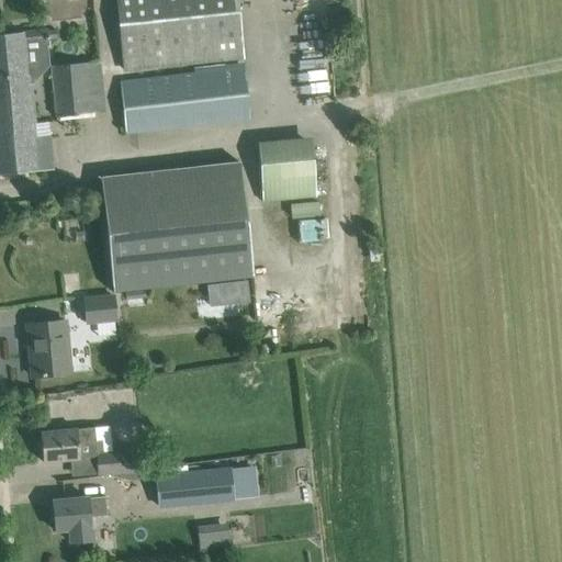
[(115,0),(123,69),(243,57),(236,0),(115,0)]
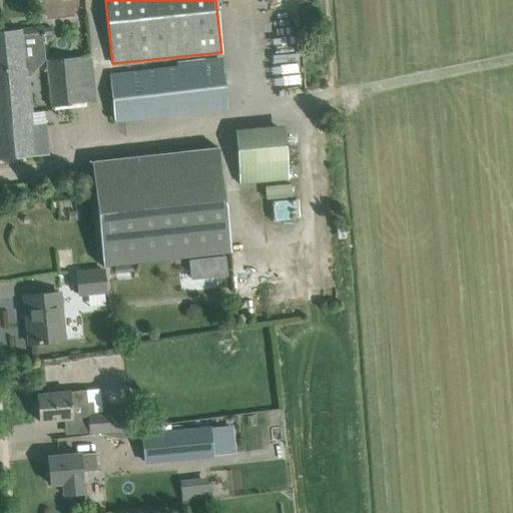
[(44,123),(30,124),(25,69),(35,68),(42,59),(41,42),(44,42),(44,36),(51,35),(50,27),(43,28),(43,27),(0,31),(0,158),(46,155),(44,123)]
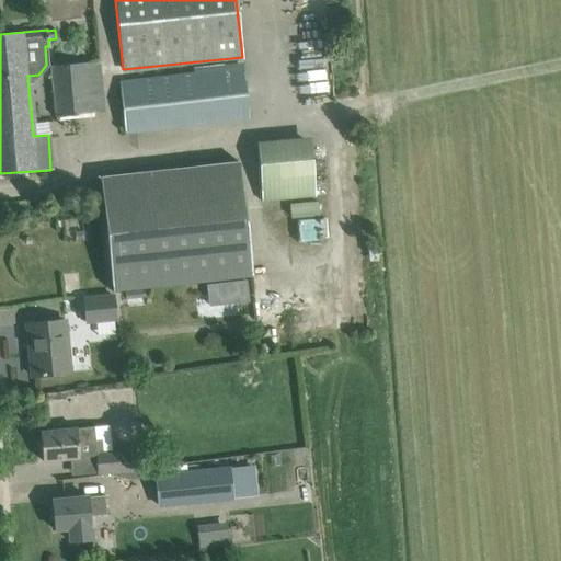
[(77,67),(50,69),(55,117),(102,113),(98,65),(77,67)]
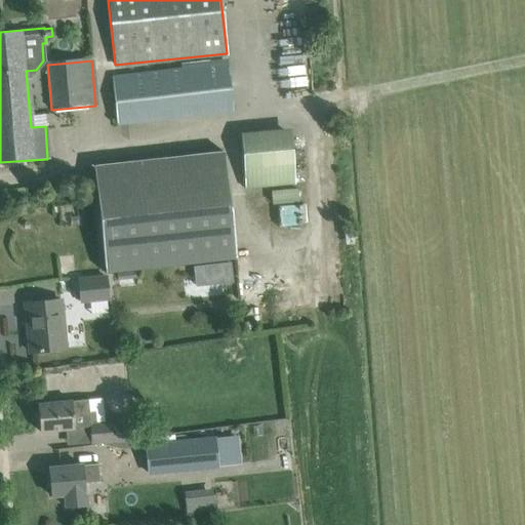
[(179,70),(111,77),(116,123),(232,110),(228,65),(179,70)]
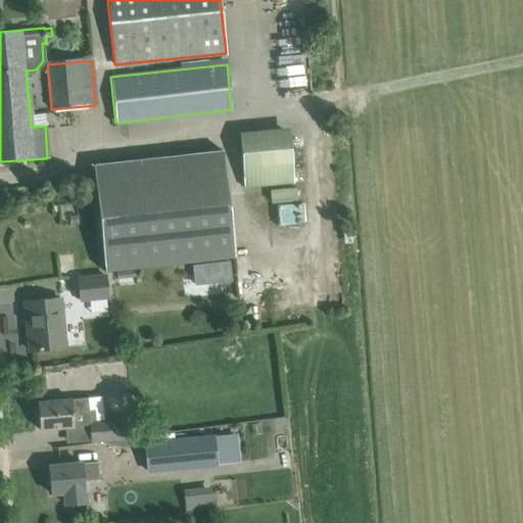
[(293,183),(289,135),(239,140),(243,187),(293,183)]
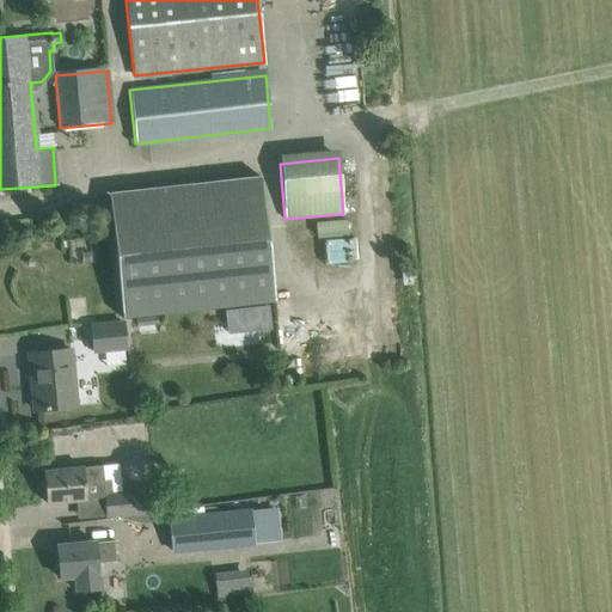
[(108,194),(122,318),(274,301),(261,177),(108,194)]
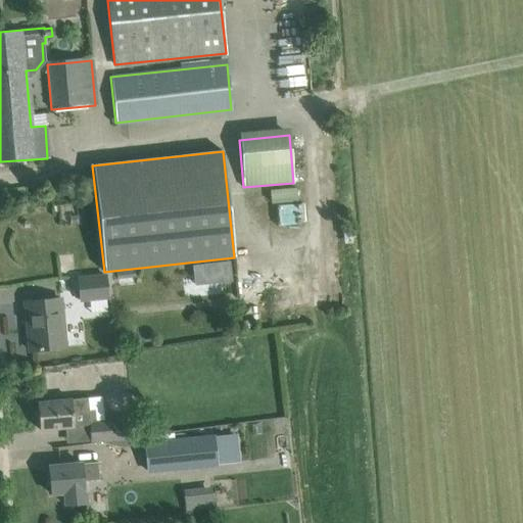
[(271,190),(272,202),(296,200),(295,188),(271,190)]
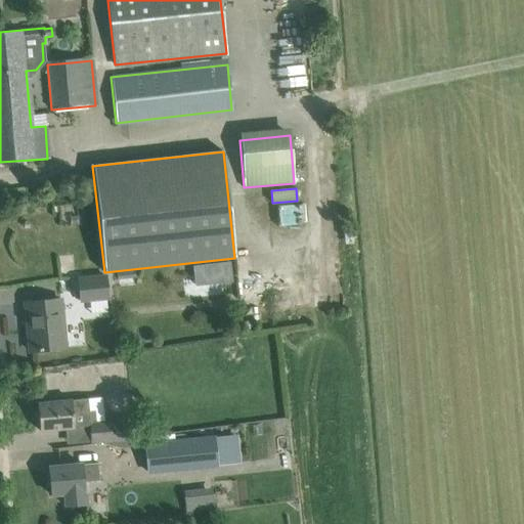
[(78,278),(80,301),(106,298),(104,275),(78,278)]
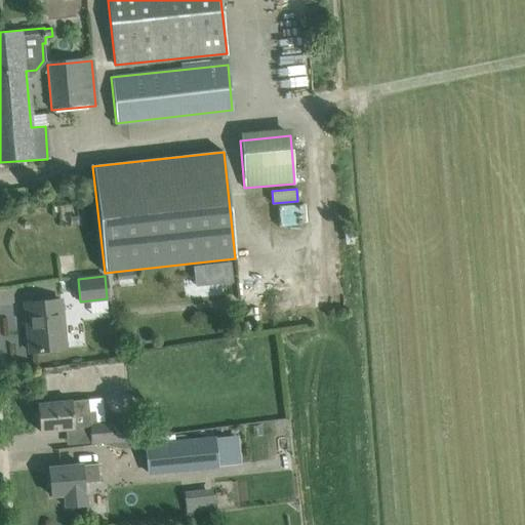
[(25,304),(30,352),(65,349),(59,299),(25,304)]
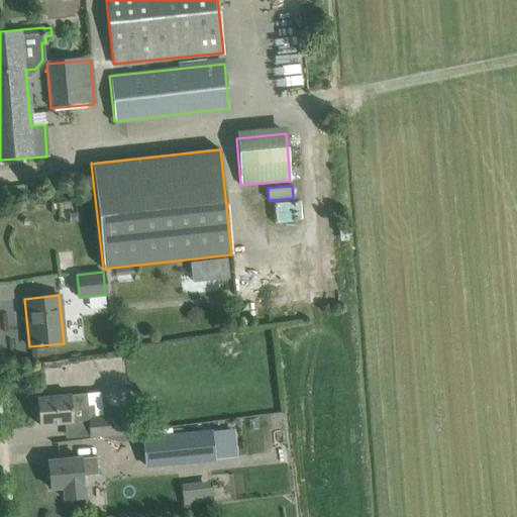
[(94,415),(93,405),(87,406),(86,394),(57,396),(36,398),(39,425),(73,422),(88,421),(88,416),(94,415)]
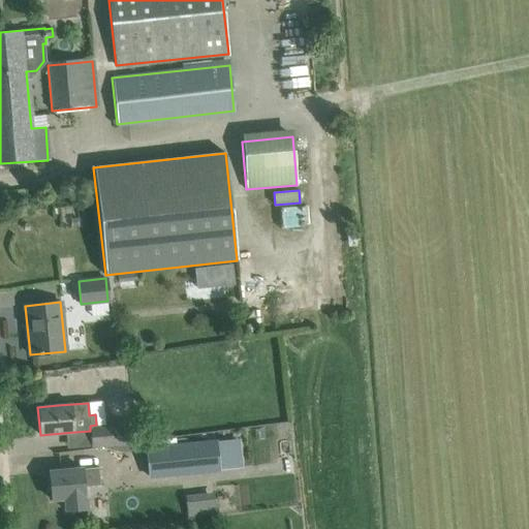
[(90,426),(92,447),(135,443),(133,422),(90,426)]
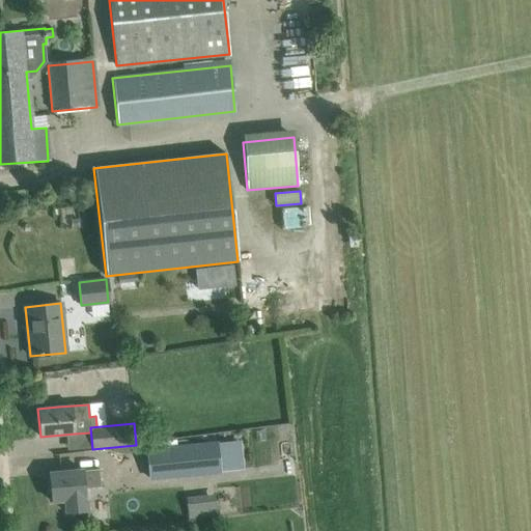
[(218,472),(216,443),(147,450),(149,479),(218,472)]
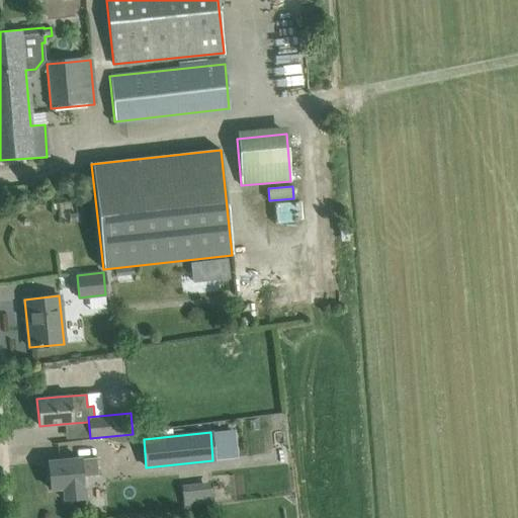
[(82,477),(98,476),(96,457),(48,462),(50,490),(63,488),(64,500),(84,499),(82,477)]
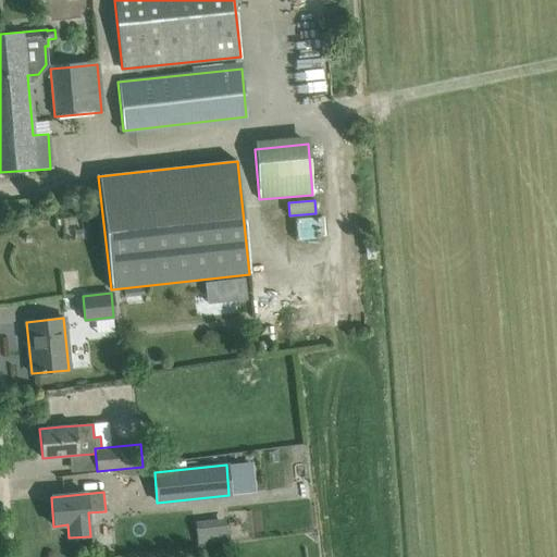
[(223,525),(195,527),(196,543),(224,542),(223,525)]
